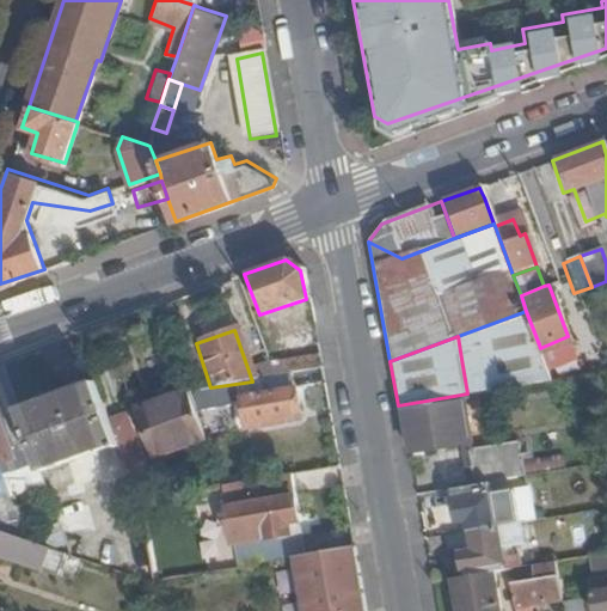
[(467,393),(552,378),(540,348),(539,344),(461,359),(467,393)]
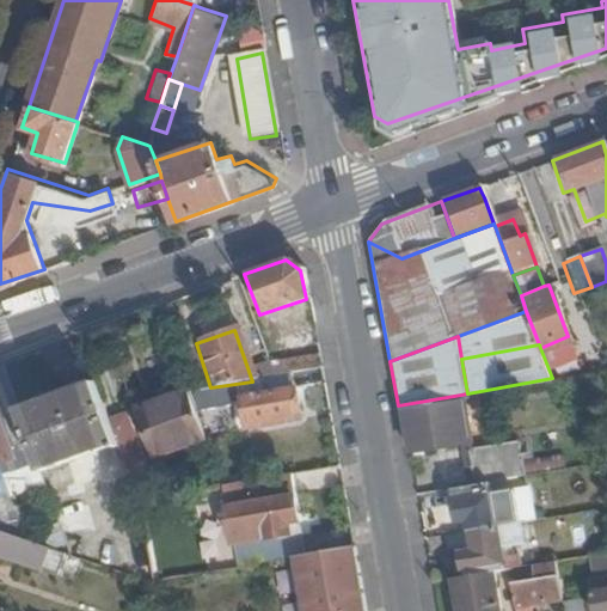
[(316,356),(264,364),(269,378),(287,376),(318,370),(316,356)]
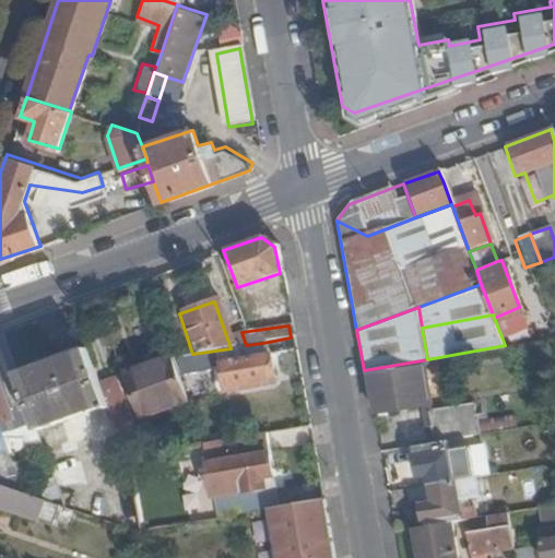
[(264,356),(262,343),(246,345),(231,348),(215,351),(217,365),(223,393),(262,388),(260,378),(271,376),(268,356),(264,356)]
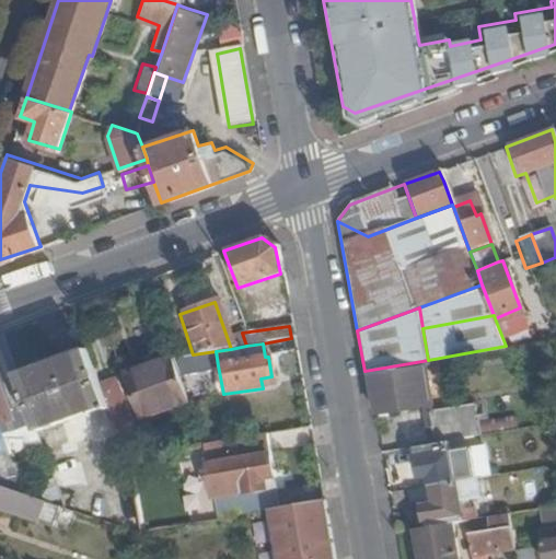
[(82,350),(12,376),(33,433),(103,407),(102,405),(82,350)]
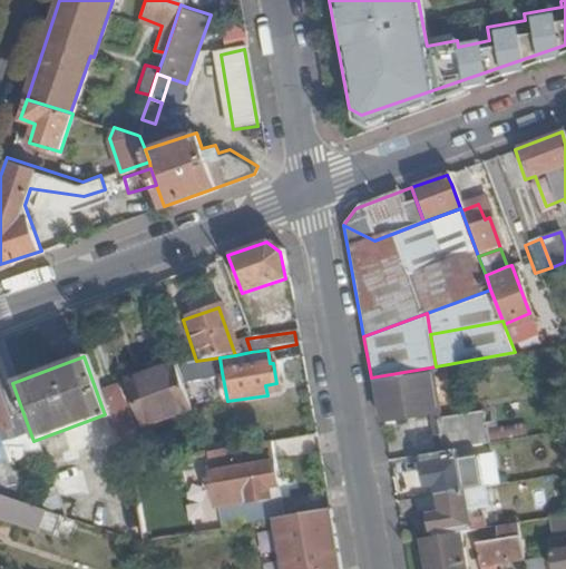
[(196,361),(171,365),(177,381),(222,372),(220,357),(196,361)]
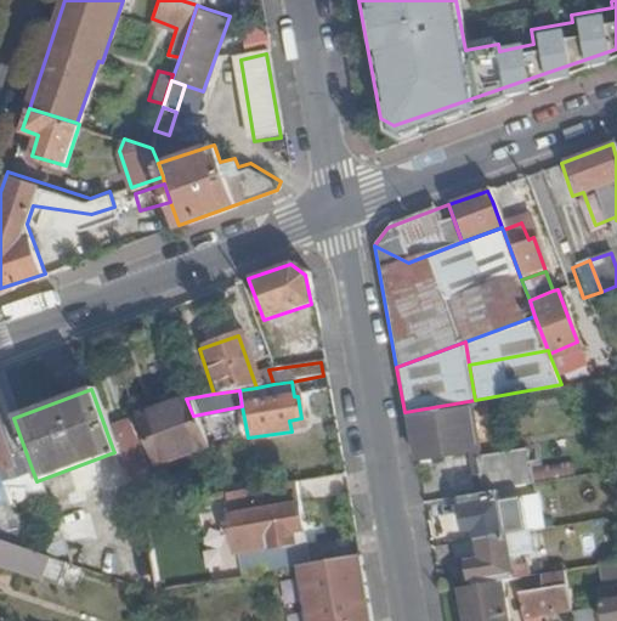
[(193,416),(186,399),(139,418),(152,459),(203,441),(193,416)]
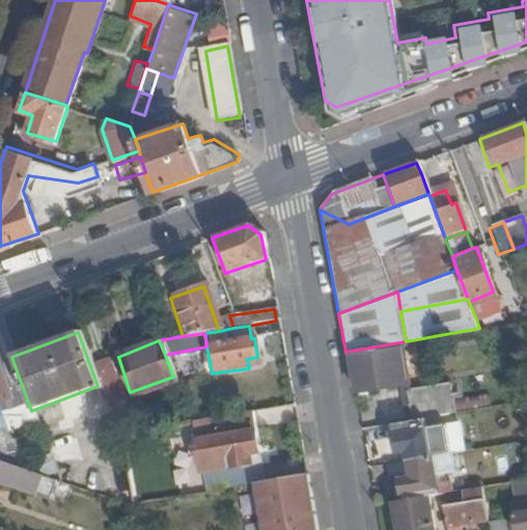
[(345,352),(352,389),(399,382),(394,343),(345,352)]
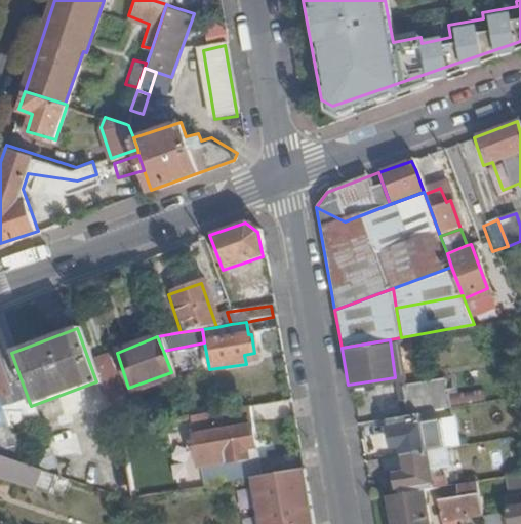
[(256,362),(254,353),(244,355),(246,364),(256,362)]
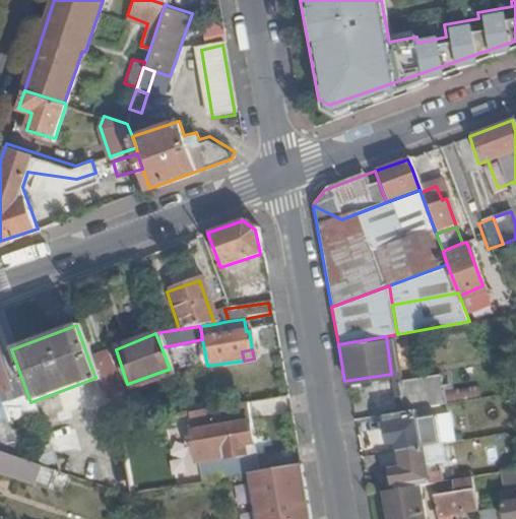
[(0,399),(11,395),(0,363),(0,399)]
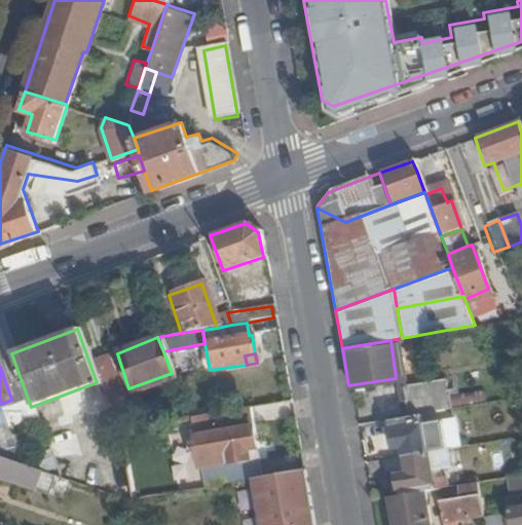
[(97,382),(114,430),(129,428),(110,375),(96,380),(97,382)]
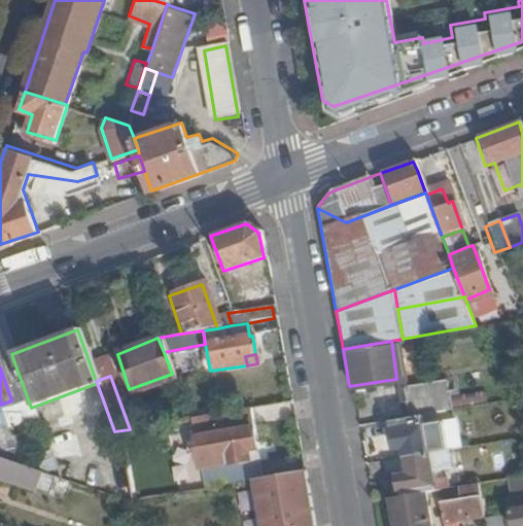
[(398,388),(405,416),(439,410),(449,409),(443,380),(398,388)]
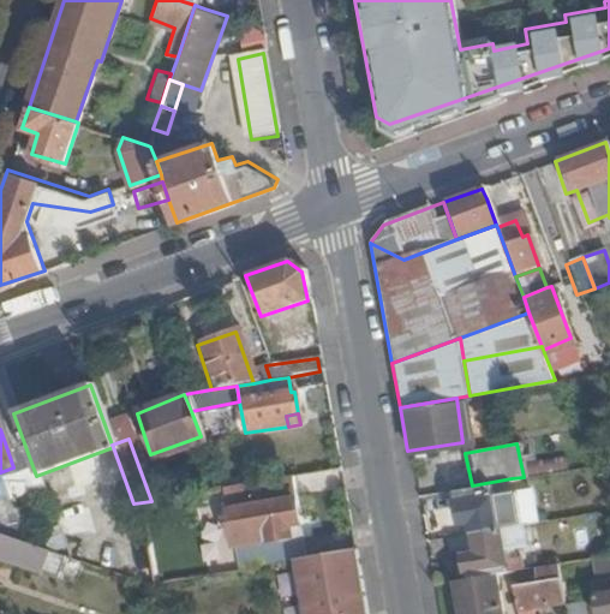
[(295,561),(303,560),(289,478),(222,489),(235,572),(295,561)]
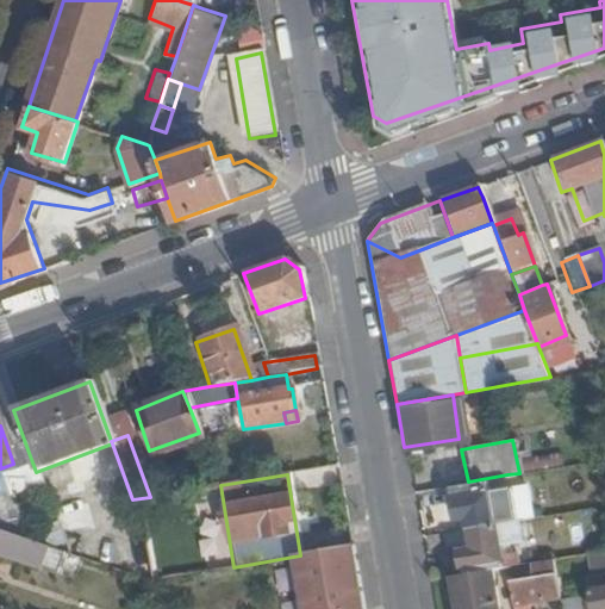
[(448,485),(449,496),(509,485),(507,474),(468,482),(448,485)]
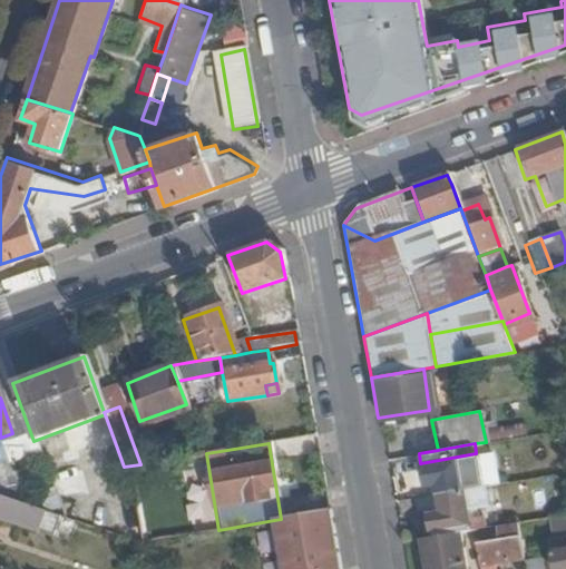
[(476,453),(481,484),(495,482),(490,451),(476,453)]
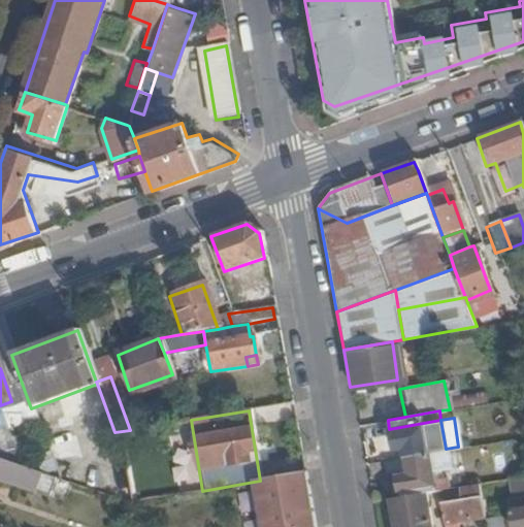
[(404,456),(446,449),(440,420),(389,429),(393,449),(402,447),(404,456)]
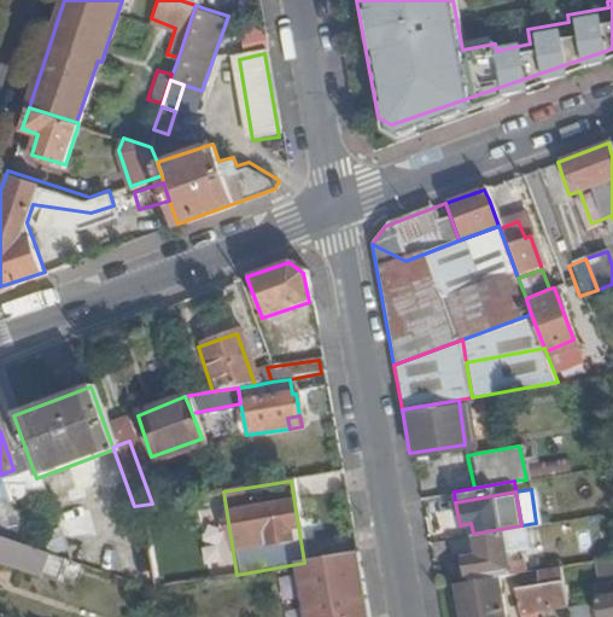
[(473,534),(447,539),(449,552),(474,547),(477,559),(459,562),(461,575),(462,574),(465,582),(505,575),(502,563),(501,551),(525,547),(521,525),(473,534)]
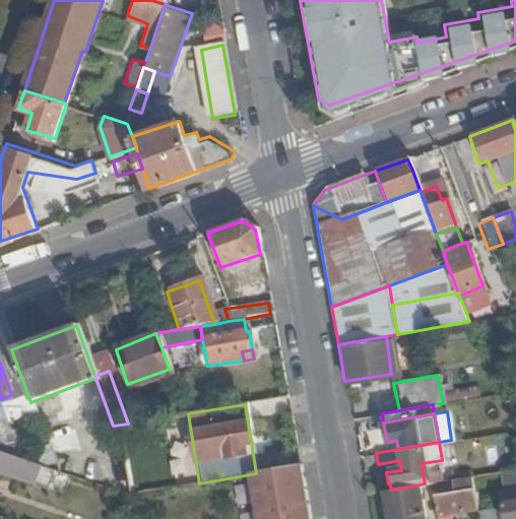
[(0,472),(30,483),(38,465),(2,453),(0,452),(0,472)]
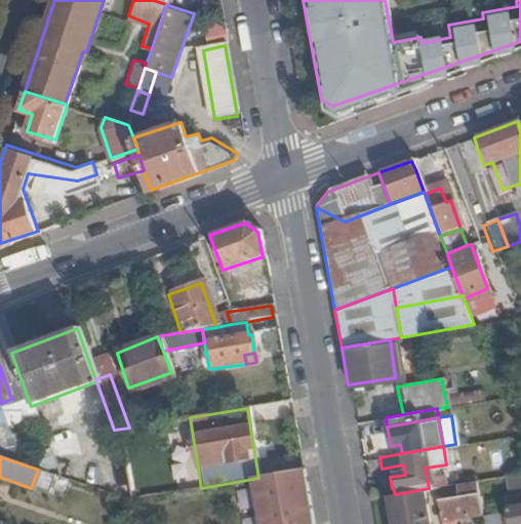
[(310,523),(301,471),(258,478),(252,479),(259,523),(310,523)]
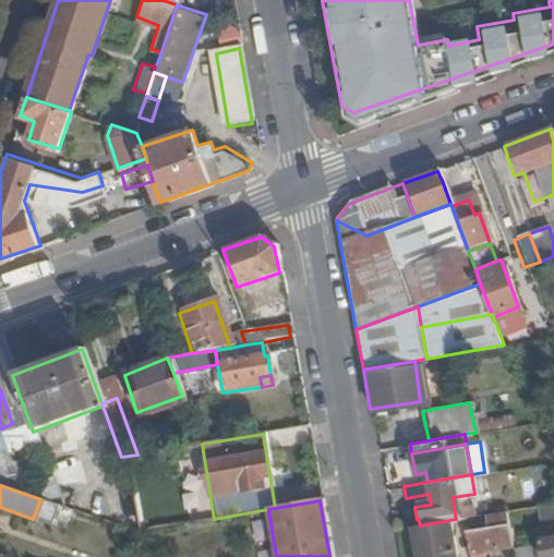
[(553,556),(553,501),(537,505),(540,520),(553,518),(553,535),(537,539),(539,556),(553,556)]
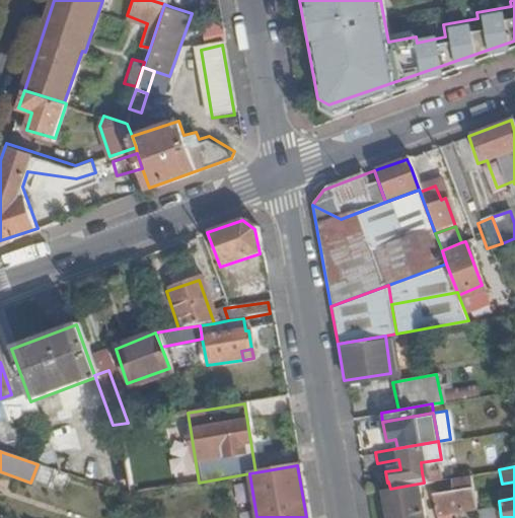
[(65,490),(68,475),(39,467),(34,481),(65,490)]
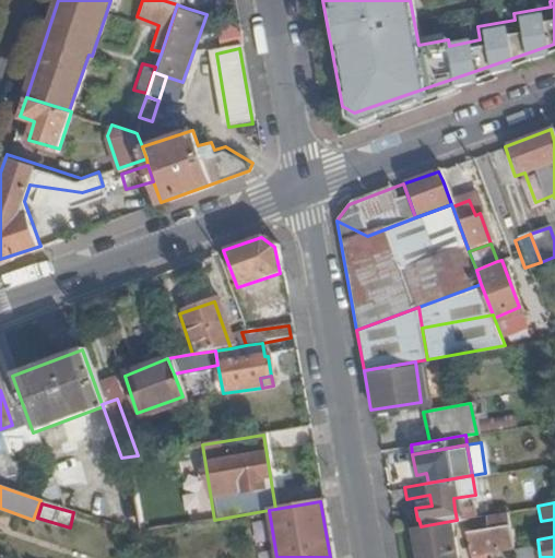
[(470,507),(455,509),(457,520),(464,519),(473,517),(470,507)]
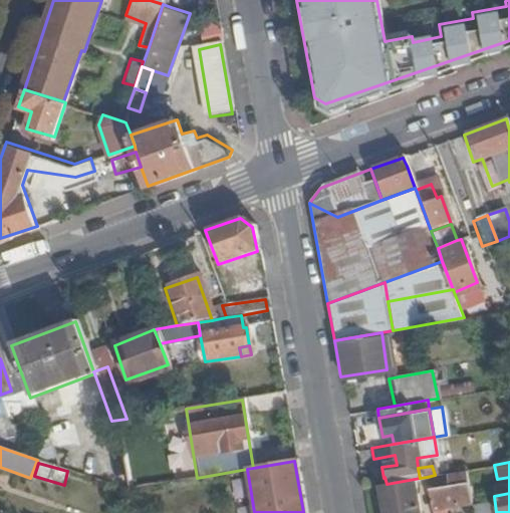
[(426,490),(429,512),(443,512),(442,505),(468,501),(463,470),(435,475),(427,477),(428,483),(429,489),(426,490)]
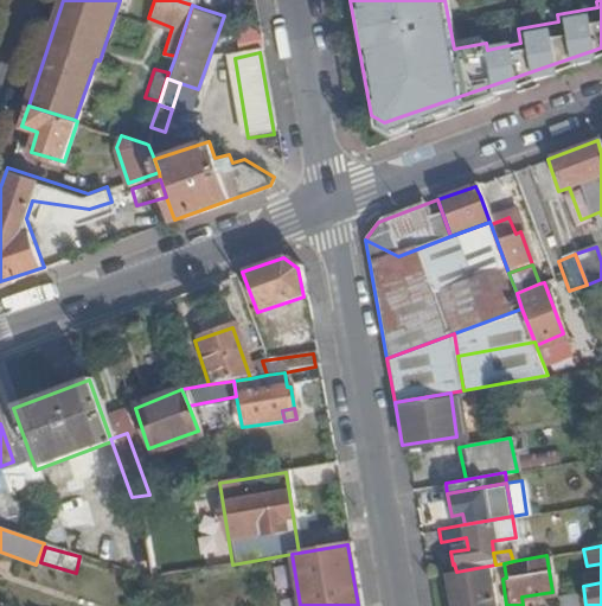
[(444,573),(449,605),(491,605),(486,574),(505,571),(504,563),(495,565),(456,572),(444,573)]
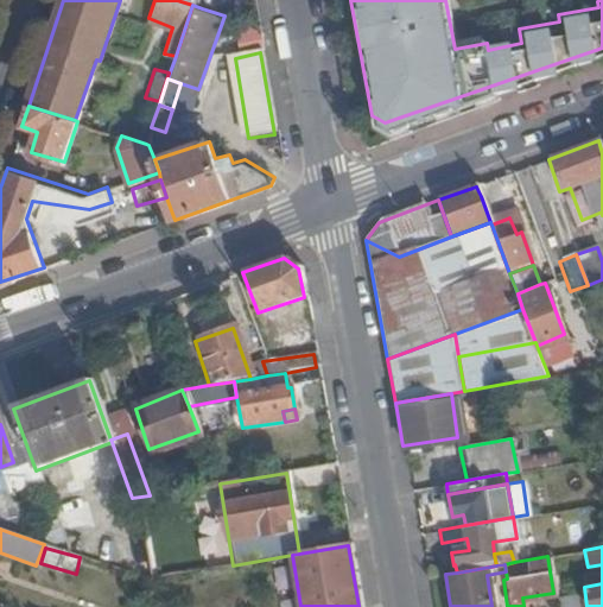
[(559,595),(559,606),(579,606),(578,593),(559,595)]
